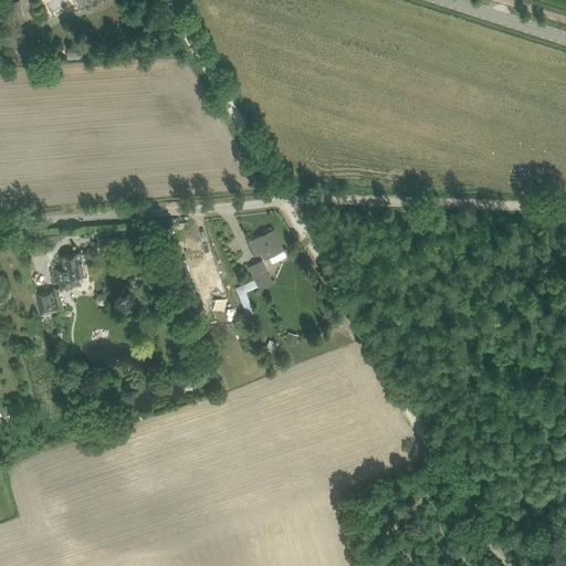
[(21,0),(8,2),(12,25),(24,22),(21,0)]
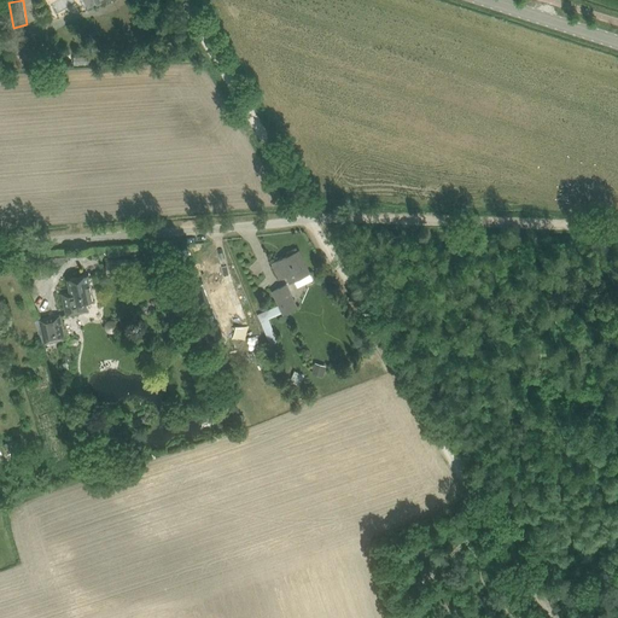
[(286,252),(287,256),(273,263),(280,279),(287,277),(290,283),(292,281),(310,273),(299,250),(297,251),(296,248),(286,252)]
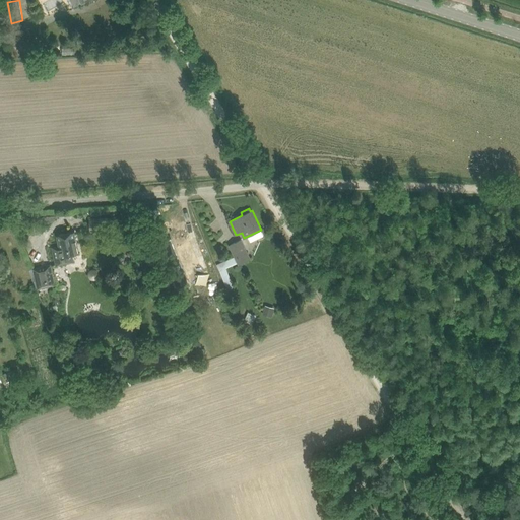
[(107,219),(89,220),(90,231),(107,231),(107,219)]
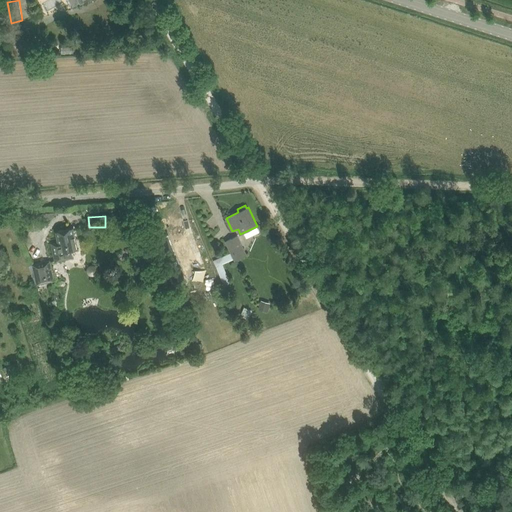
[(202,257),(189,226),(177,231),(180,238),(168,243),(170,247),(160,251),(173,282),(183,278),(174,257),(184,253),(188,263),(202,257)]
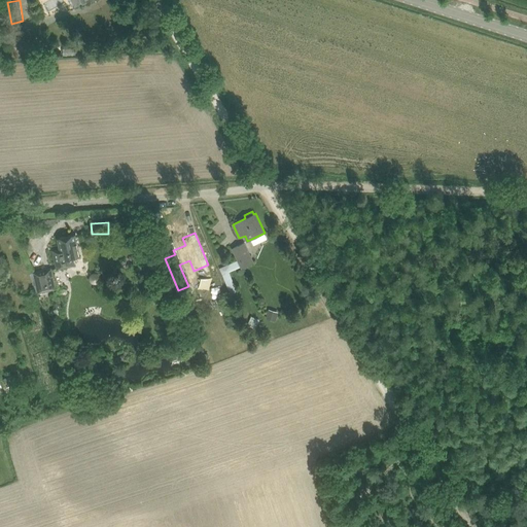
[(57,269),(75,266),(73,258),(80,256),(75,235),(58,239),(60,248),(53,250),(57,269)]
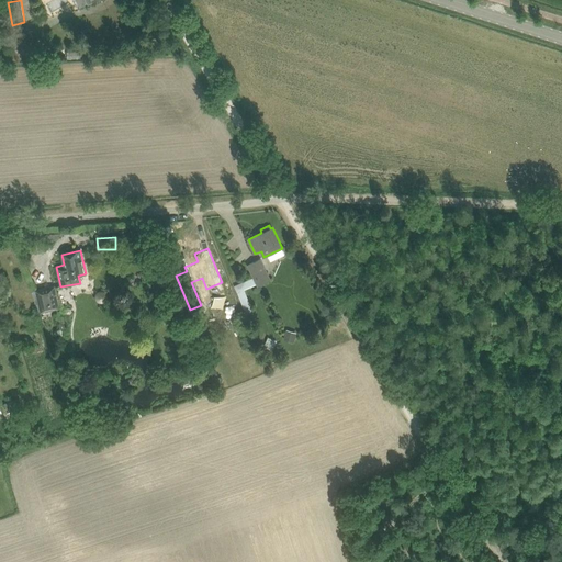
[(261,258),(247,265),(257,285),(257,287),(271,280),(261,258)]
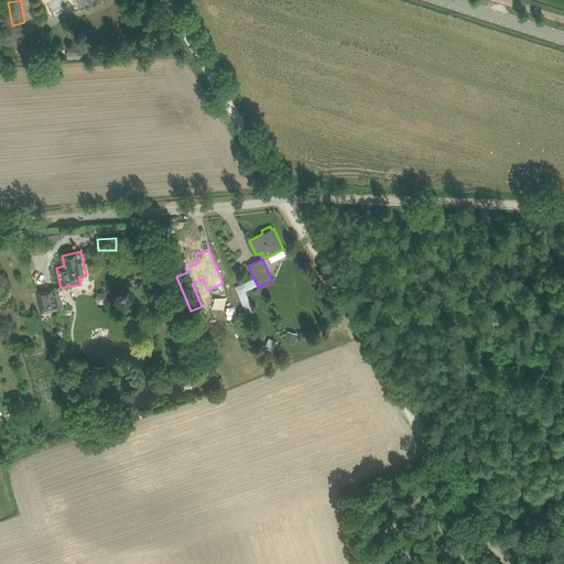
[(41,313),(60,310),(55,288),(36,291),(41,313)]
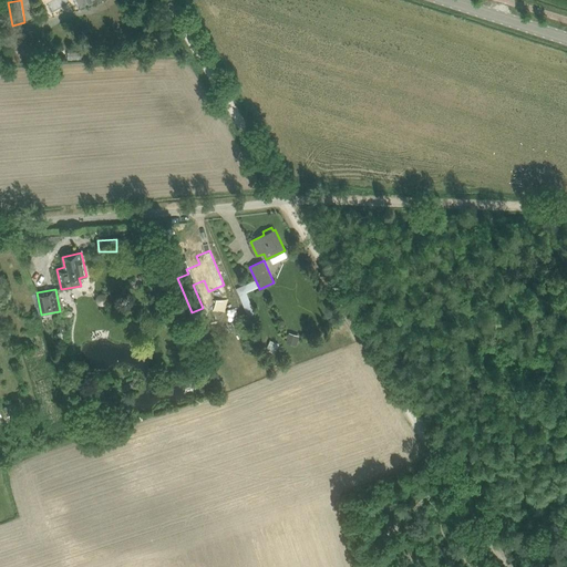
[(109,301),(109,299),(109,298),(107,297),(106,296),(105,295),(104,294),(102,294),(101,294),(100,295),(98,296),(98,297),(96,298),(96,299),(96,301),(98,302),(98,303),(100,305),(101,306),(102,306),(104,306),(105,305),(106,303),(107,302),(109,301)]
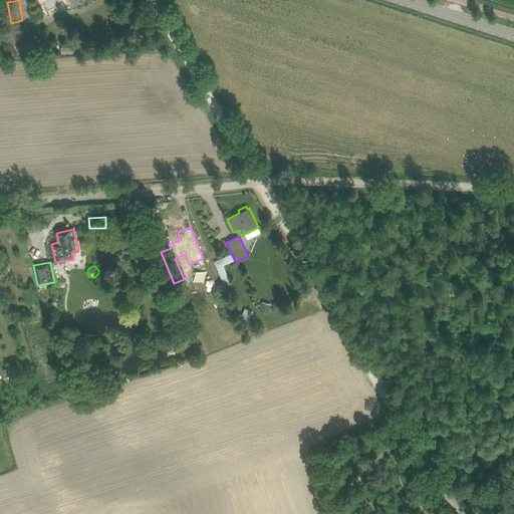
[(261,303),(260,310),(268,312),(270,306),(261,303)]
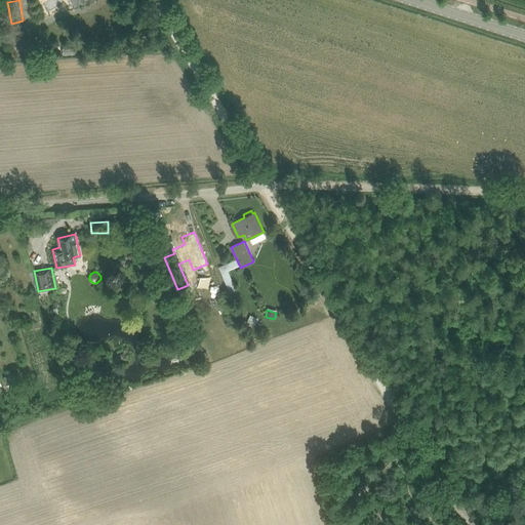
[(249,319),(246,324),(254,328),(257,322),(249,319)]
